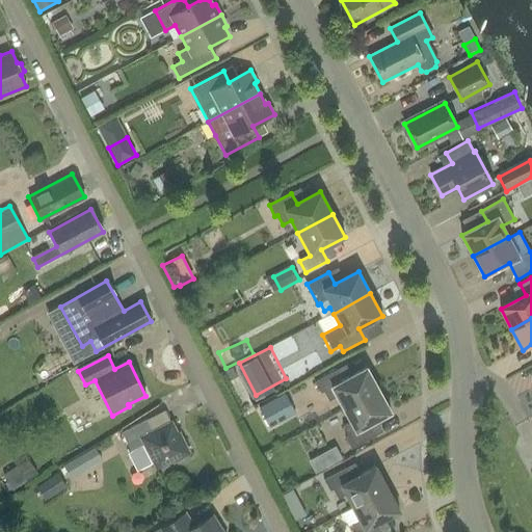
[(344,409),(378,391),(366,368),(343,380),(337,370),(315,381),(321,393),(324,392),(329,401),(337,397),(344,409)]
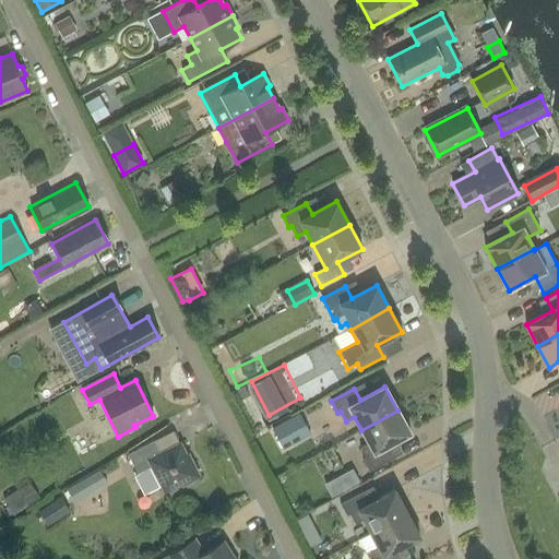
[(397,411),(361,430),(368,443),(360,448),(366,458),(363,460),(369,472),(392,459),(387,448),(411,433),(397,411)]
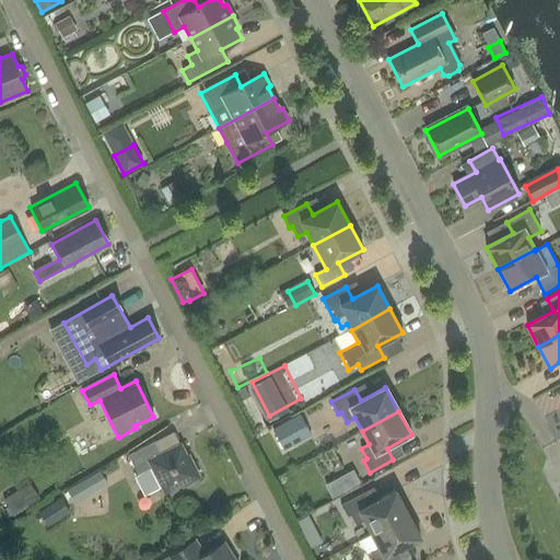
[(283,451),(311,436),(300,415),(272,430),(283,451)]
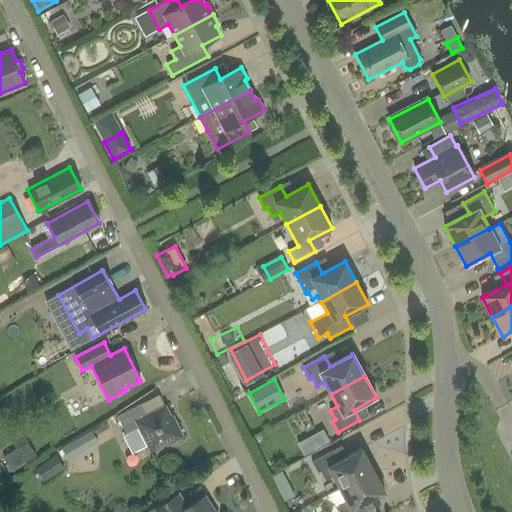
[(169,444),(183,436),(175,421),(174,422),(165,405),(146,415),(140,404),(116,416),(135,452),(147,445),(150,451),(168,442),(169,444)]
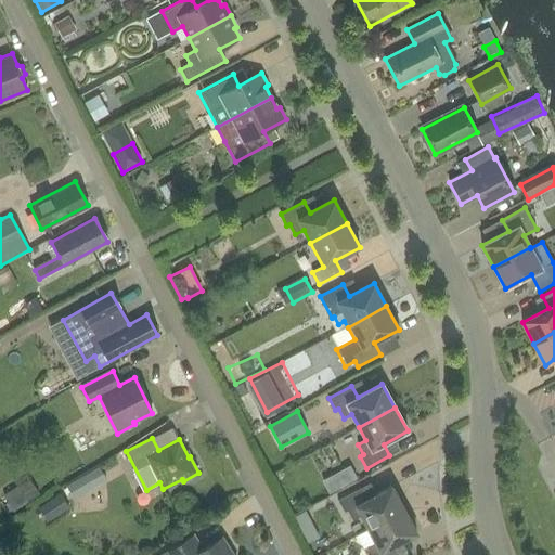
[(343,486),(360,476),(352,461),(334,470),(343,486)]
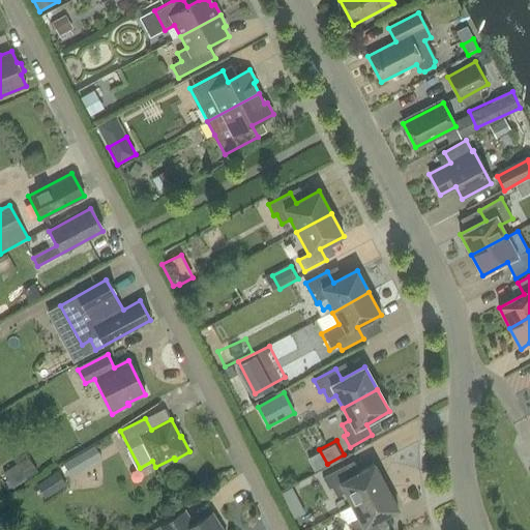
[(65,461),(75,475),(105,455),(96,442),(65,461)]
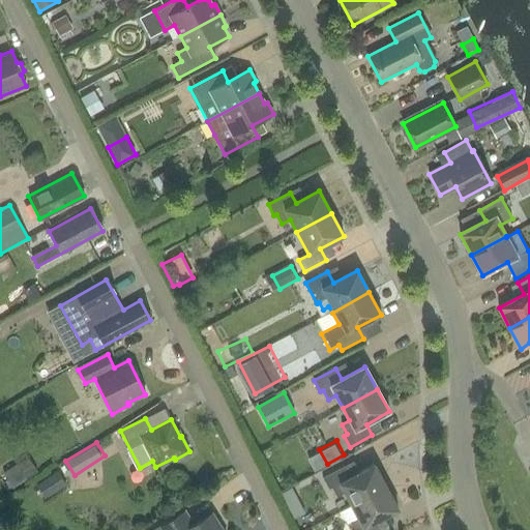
[(28,458),(3,473),(12,489),(38,472),(28,458)]
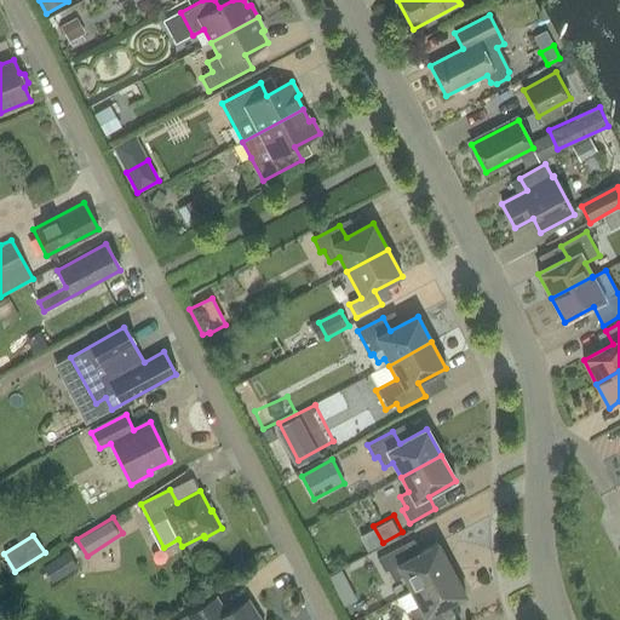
[(411,592),(452,570),(437,544),(409,558),(403,545),(378,560),(385,573),(388,570),(394,581),(403,577),(411,592)]
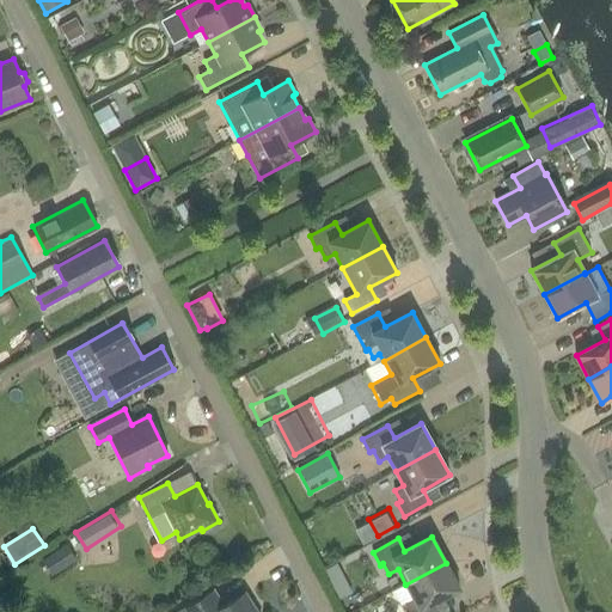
[(53,574),(60,570),(77,560),(67,544),(43,558),(53,574)]
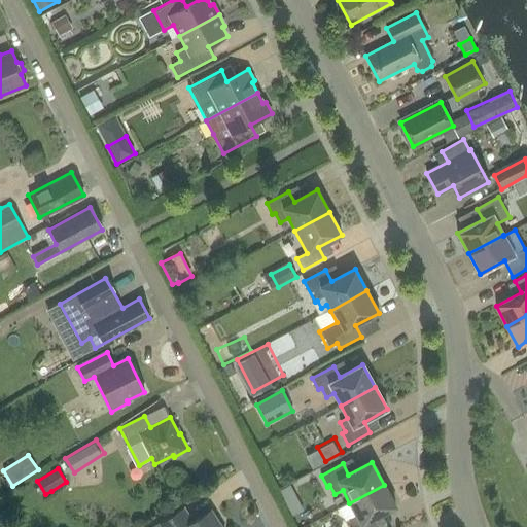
[(384,485),(349,503),(356,516),(348,520),(352,526),(376,526),(373,520),(396,506),(384,485)]
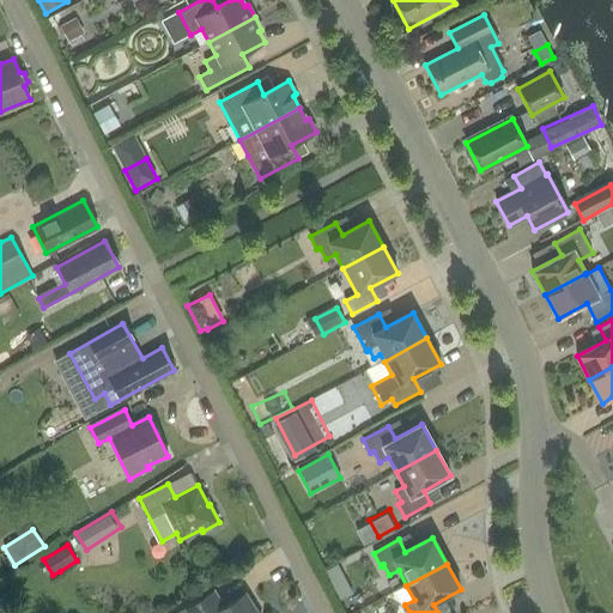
[(344,578),(338,566),(326,572),(332,584),(344,578)]
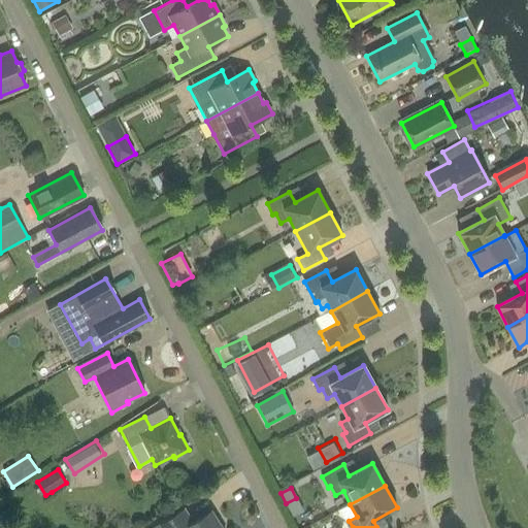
[(221,527),(211,512),(193,523),(185,509),(158,526),(159,527),(221,527)]
